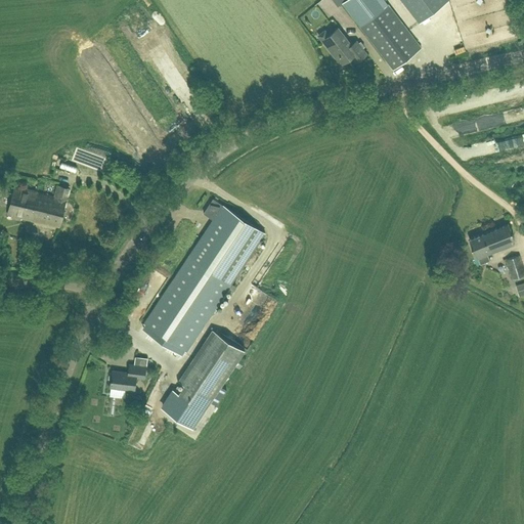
[(346,0),(342,3),(392,69),(421,47),(387,3),(383,7),(377,0),(346,0)]
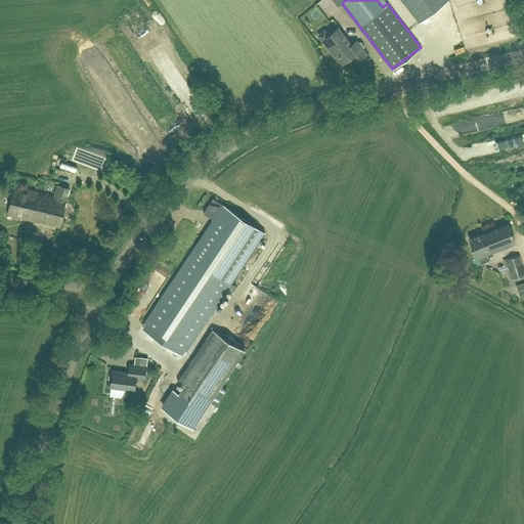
[(401,0),(419,22),(446,0),(401,0)]
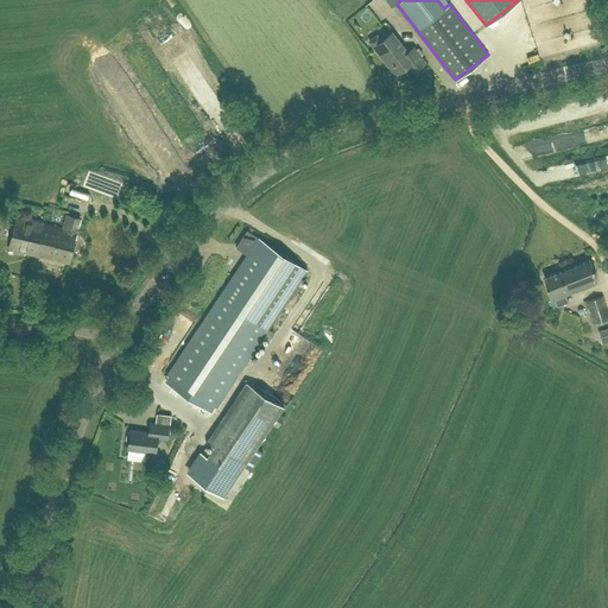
[(373,46),(386,63),(397,55),(393,51),(401,44),(392,31),(381,39),(378,36),(377,36),(371,40),(371,42),(373,46)]
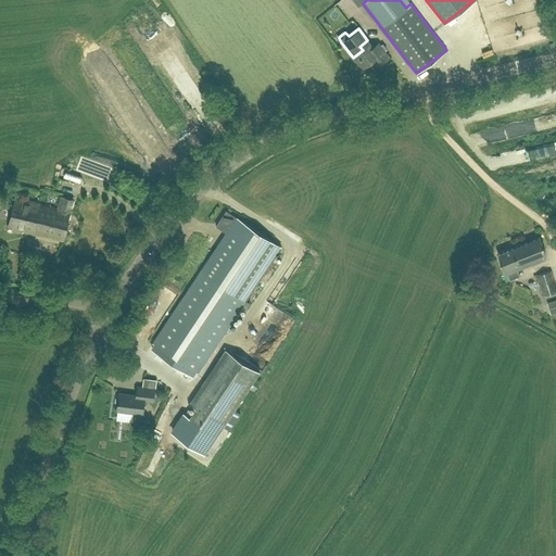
[(363,50),(353,58),(361,67),(371,59),(377,65),(389,57),(378,42),(386,36),(381,30),(367,40),(359,47),(363,50)]
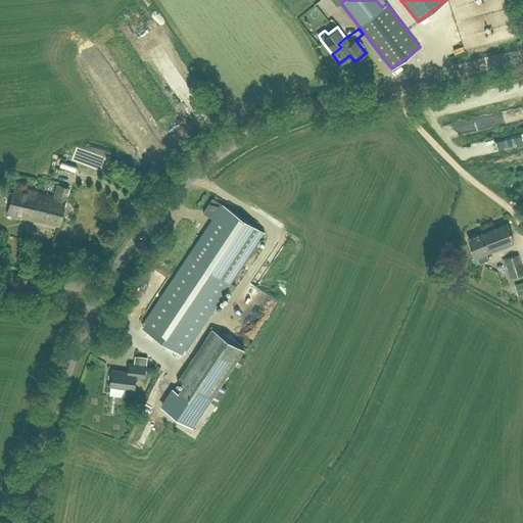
[(53,195),(35,190),(29,217),(59,225),(66,196),(65,196),(68,186),(56,183),(53,195)]
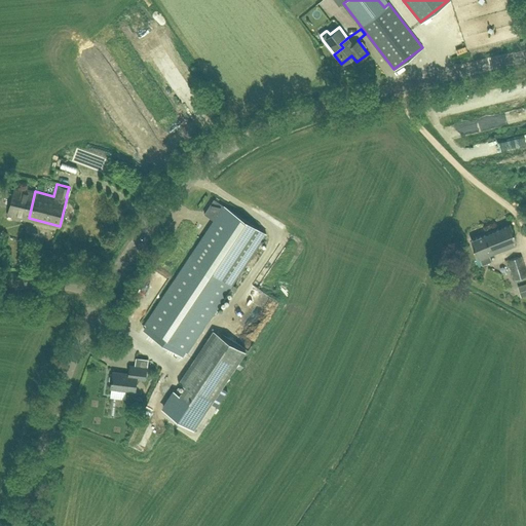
[(29,218),(35,191),(35,190),(21,187),(20,188),(12,186),(6,213),(29,218)]
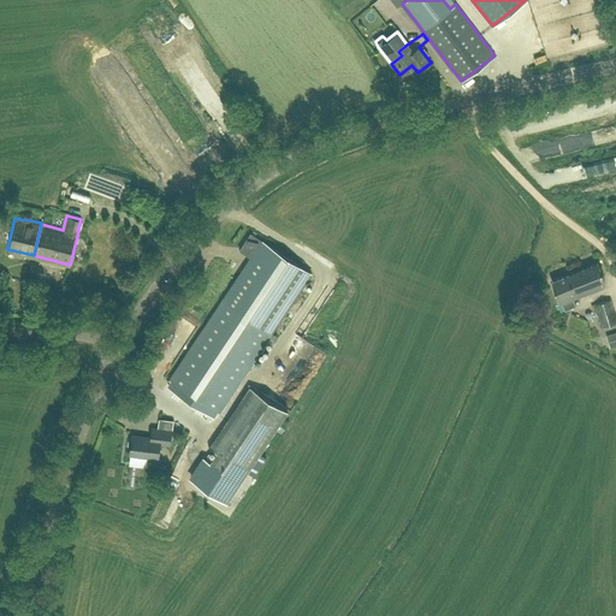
[(170,379),(219,412),(311,273),(250,232),(238,249),(250,258),(170,379)]
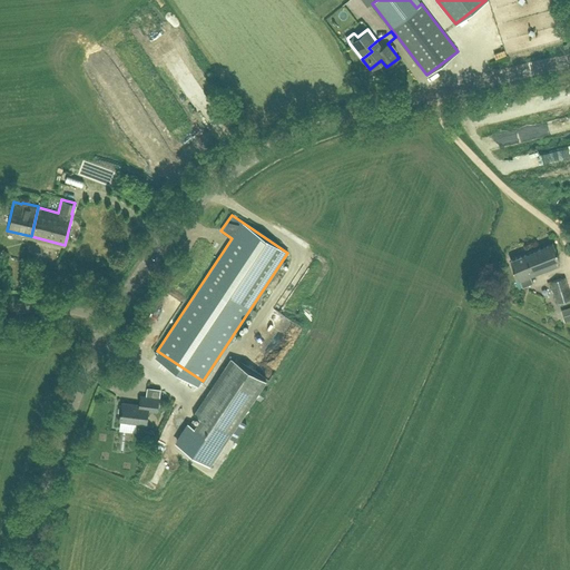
[(538,267),(540,272),(558,265),(556,259),(559,258),(553,243),(531,252),(537,267),(538,267)]
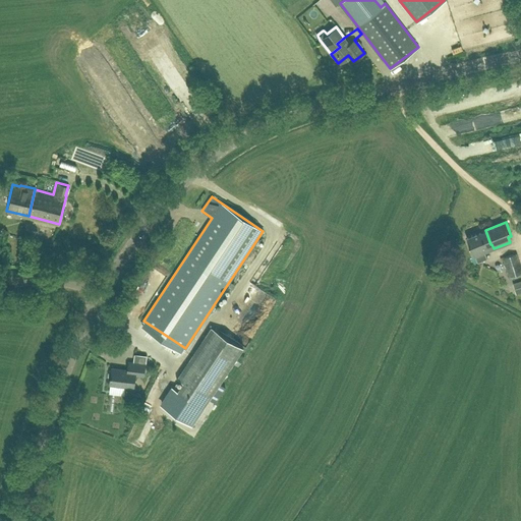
[(485,230),(466,237),(469,243),(468,244),(469,245),(472,252),(472,251),(474,256),(475,256),(477,262),(486,257),(484,252),(494,248),(491,244),(490,244),(485,230)]
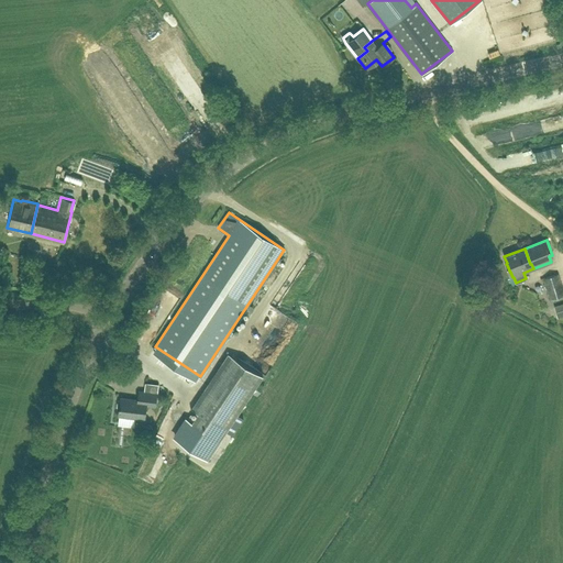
[(543,278),(549,295),(550,299),(562,295),(562,293),(560,285),(561,284),(556,274),(543,278)]
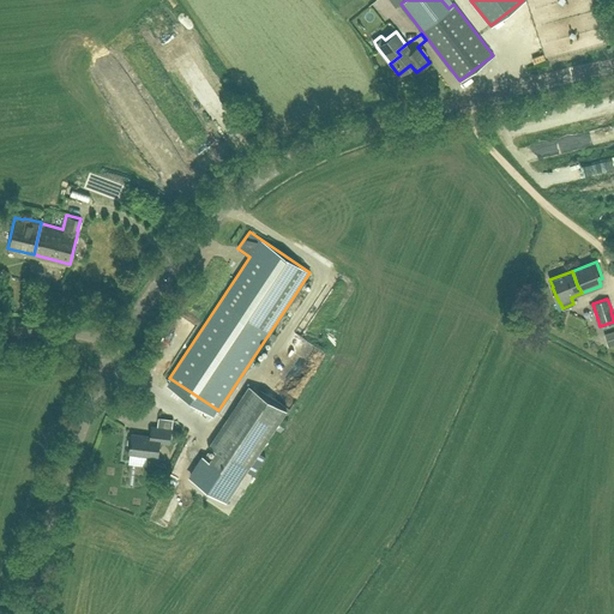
[(294,347),(288,343),(268,380),(276,385),(300,343),(306,347),(309,342),(300,337),(294,347)]
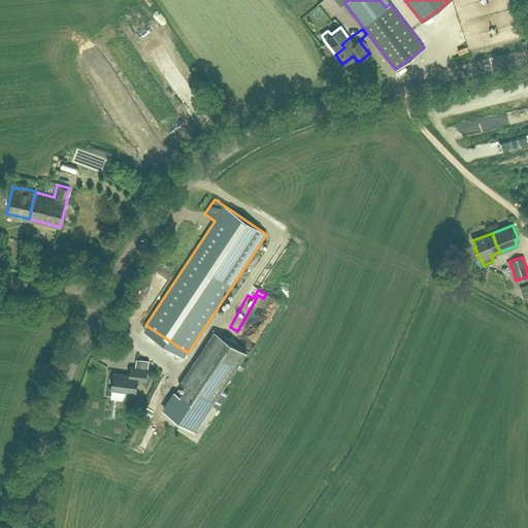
[(194,431),(206,414),(226,384),(194,363),(163,409),(194,431)]
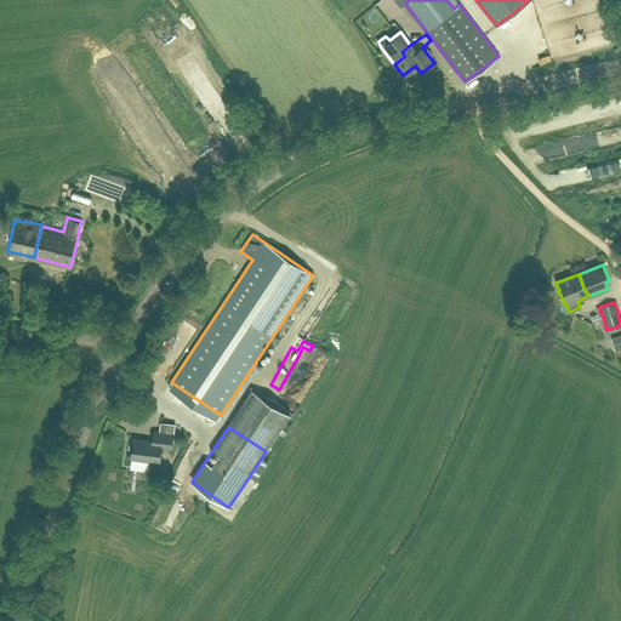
[(171,448),(172,434),(159,432),(157,432),(155,442),(134,438),(132,440),(130,440),(130,446),(132,448),(130,457),(131,457),(149,460),(148,462),(151,462),(159,463),(161,446),(171,448)]
